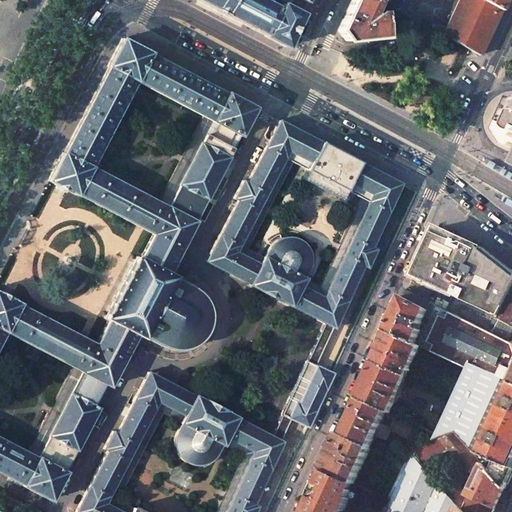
[(197,0),(214,9),(214,10),(226,16),(226,15),(265,35),(264,36),(286,47),(308,0),(279,0),(282,1),(280,7),(266,0),(197,0)]
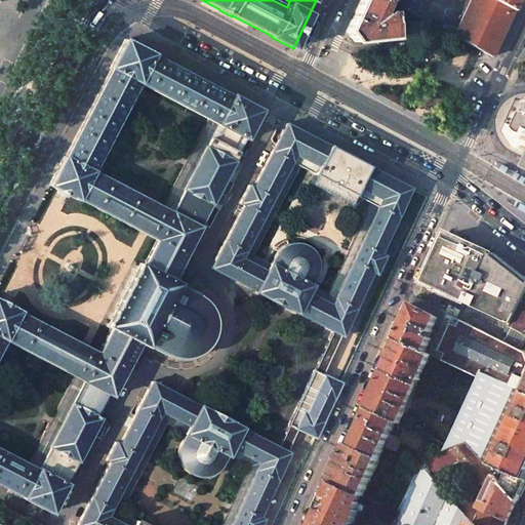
[(380,10),(385,0),(360,0),(346,31),(354,42),(395,38),(392,12),(386,12),(382,16),(380,13),(382,11),(380,10)]
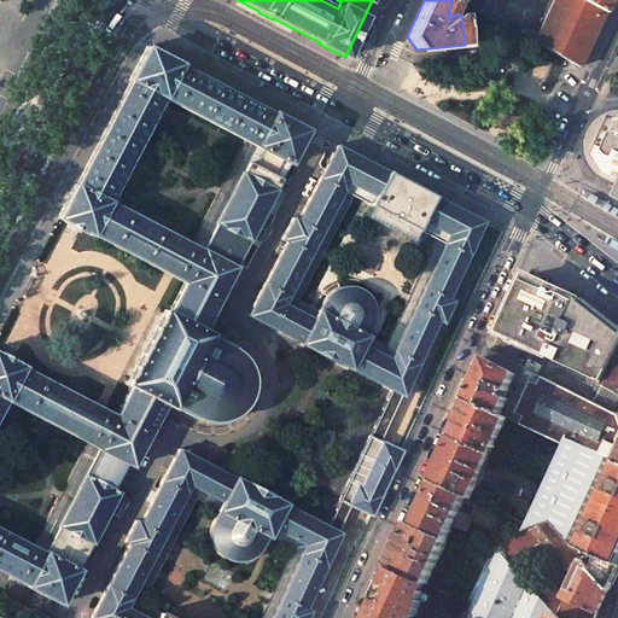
[(453,0),(466,6),(466,7),(478,13),(479,15),(485,0),(453,0)]
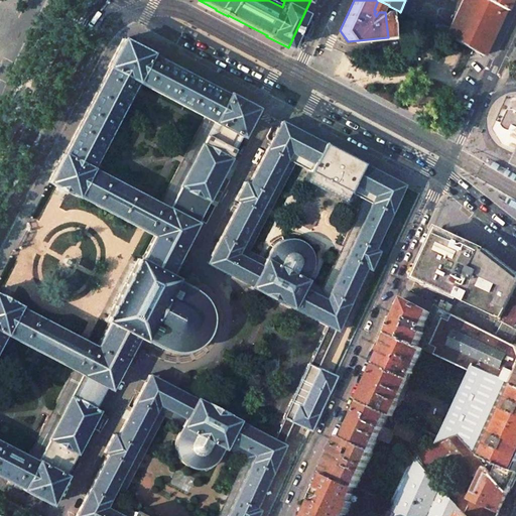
[(504,10),(485,0),(452,0),(460,4),(444,35),(461,43),(472,49),(483,55),(504,10)]
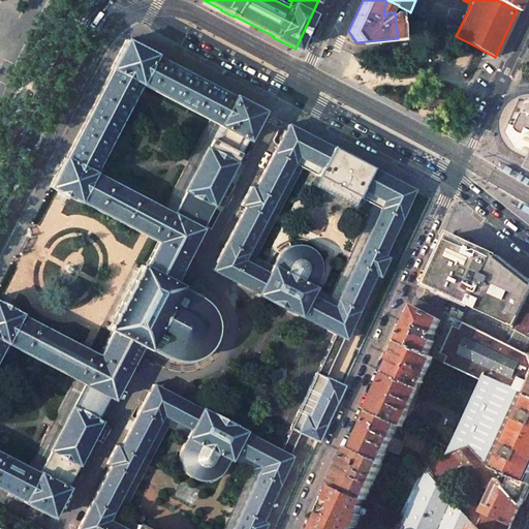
[(521,0),(497,0),(517,10),(521,0)]
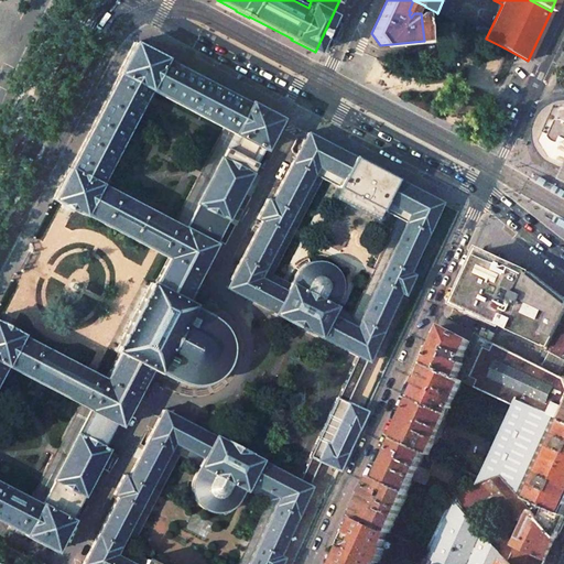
[(263,150),(280,119),(281,118),(249,101),(248,104),(165,60),(165,58),(134,42),(118,73),(119,74),(71,169),(68,167),(61,183),(52,198),(53,199),(58,202),(63,204),(72,209),(78,213),(84,216),(85,214),(149,248),(158,252),(167,258),(154,283),(150,282),(114,350),(118,353),(105,379),(94,373),(84,368),(21,336),(22,334),(10,327),(1,323),(0,322),(0,521),(24,534),(24,535),(31,539),(55,552),(72,520),(71,519),(83,496),(84,496),(109,449),(108,448),(120,425),(141,384),(149,389),(158,373),(156,373),(156,372),(158,370),(169,377),(174,379),(177,381),(181,382),(184,383),(188,384),(196,384),(201,384),(207,383),(213,380),(219,376),(224,370),(225,371),(230,361),(229,360),(230,359),(231,354),(231,346),(230,340),(228,334),(224,326),(217,320),(209,314),(202,311),(204,306),(194,302),(196,296),(198,297),(208,280),(199,274),(205,263),(214,268),(251,197),(241,193),(251,173),(257,162),(263,150)]
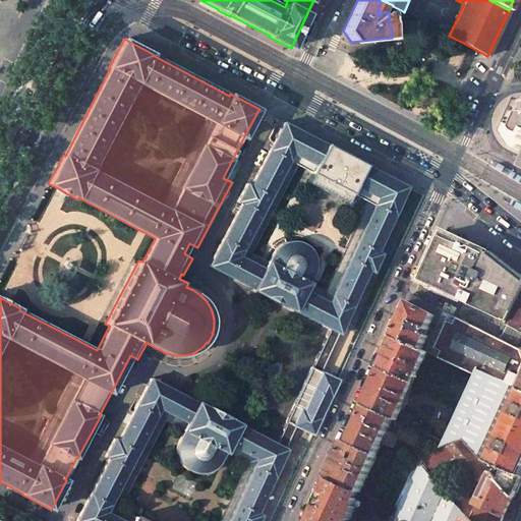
[(520,93),(509,99),(499,107),(495,119),(496,133),(496,134),(502,147),(510,153),(520,157),(520,93)]
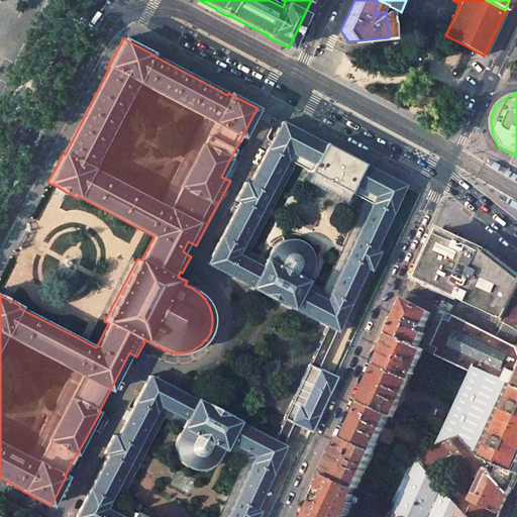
[(256,516),(260,511),(255,509),(285,446),(283,445),(293,423),(291,422),(298,406),(302,407),(311,387),(308,385),(316,368),(318,369),(335,331),(337,331),(366,269),(371,271),(379,251),(375,249),(404,186),(362,164),(325,144),(282,121),(271,141),(268,139),(267,136),(262,146),(267,149),(248,184),(245,182),(235,200),(239,202),(207,264),(250,287),(250,288),(292,310),(293,308),(326,326),(274,440),(238,422),(239,420),(196,398),(195,399),(149,375),(117,437),(113,435),(104,453),(108,455),(76,516),(256,516)]
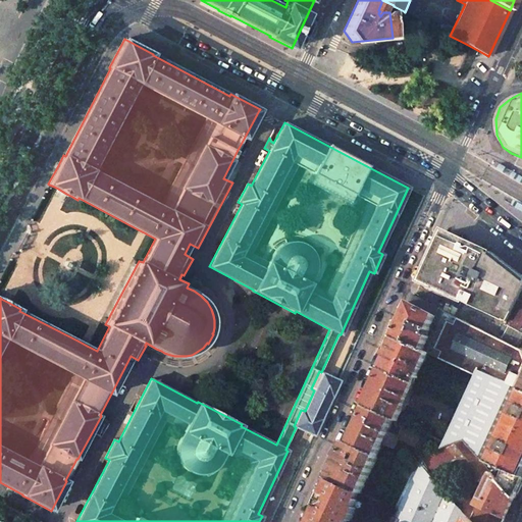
[(444,232),(421,281),(463,301),(456,316),(502,340),(521,301),(521,277),(512,269),(490,253),(466,242),(446,231),(445,231),(444,231),(444,232)]
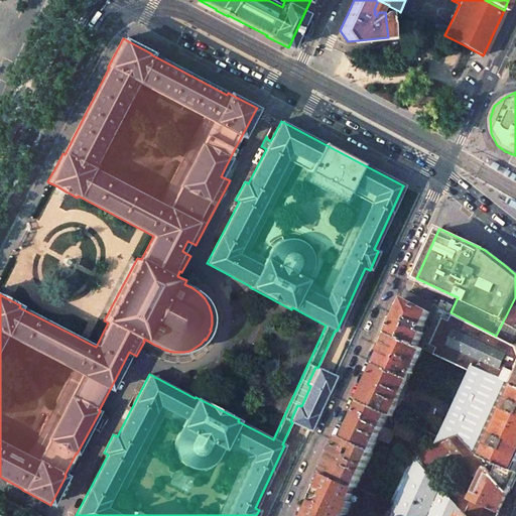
[(409,291),(390,334),(394,336),(417,346),(436,304),(409,291)]
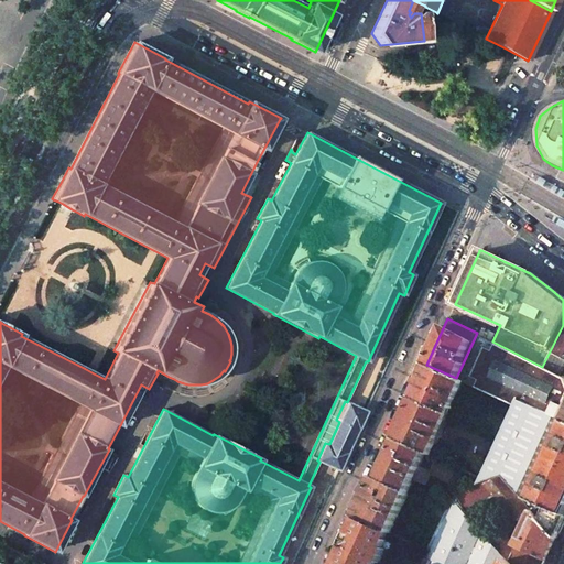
[(563,325),(542,367),(560,376),(563,367),(563,325)]
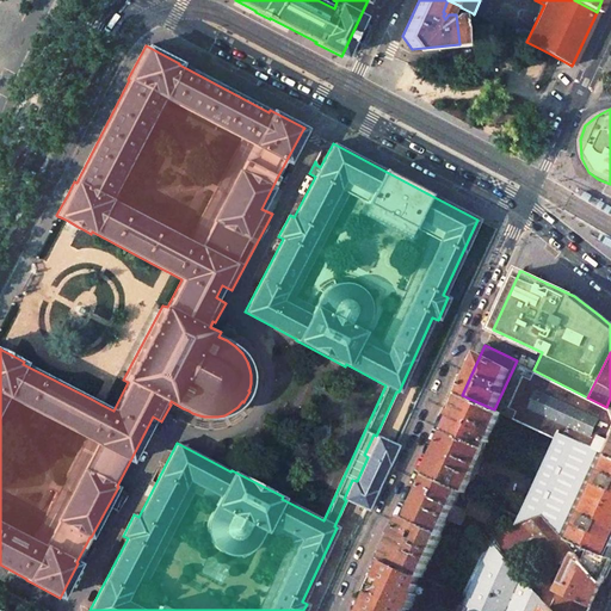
[(534,370),(517,360),(494,409),(504,414),(559,439),(561,432),(604,452),(610,437),(610,408),(606,407),(587,397),(534,370)]
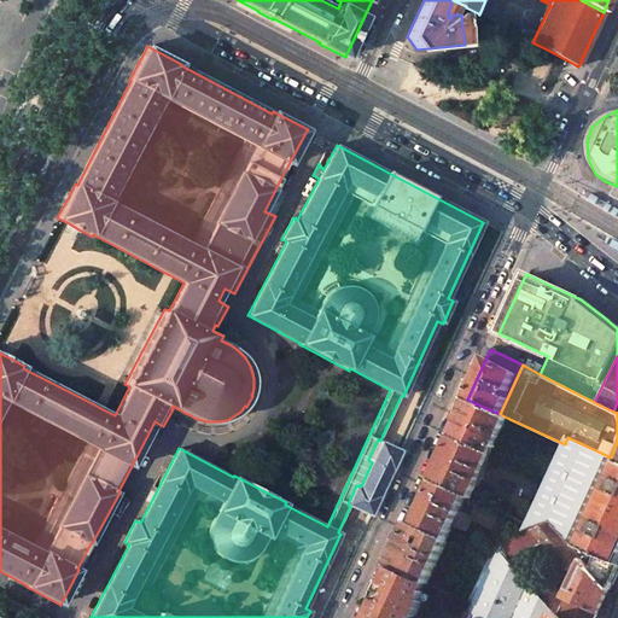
[(472,402),(456,438),(493,455),(496,448),(497,449),(499,447),(497,445),(509,419),(500,414),(472,402)]
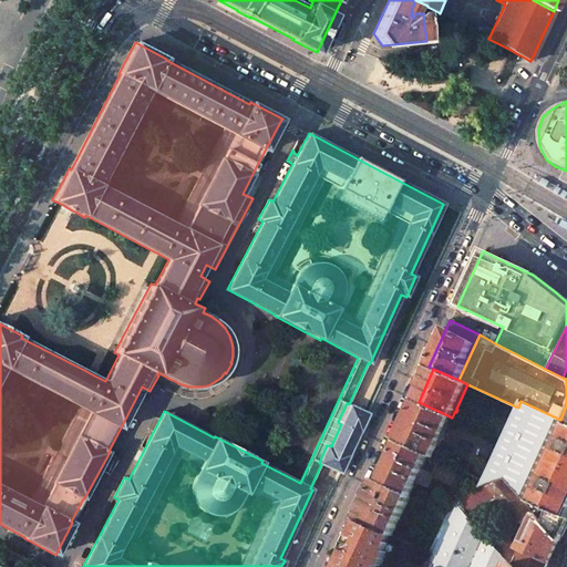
[(566,422),(560,420),(521,401),(518,408),(484,481),(481,488),(506,480),(544,523),(550,509),(566,517),(566,422)]
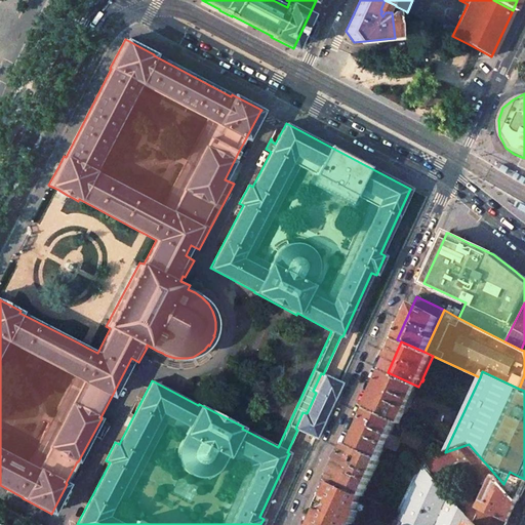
[(388,372),(370,409),(402,423),(418,387),(388,372)]
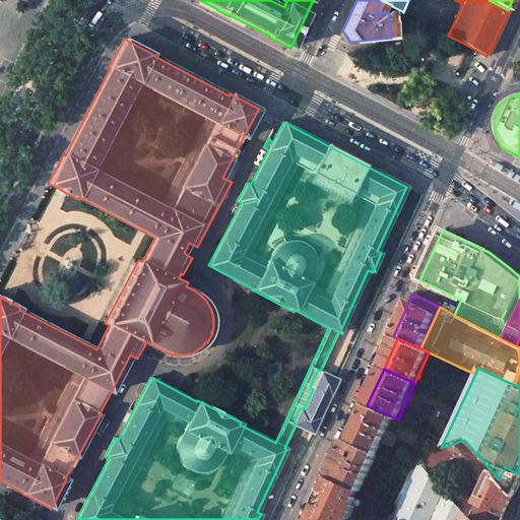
[(338,380),(320,371),(318,370),(310,387),(313,389),(304,409),(300,408),(293,425),(295,426),(312,434),(338,380)]
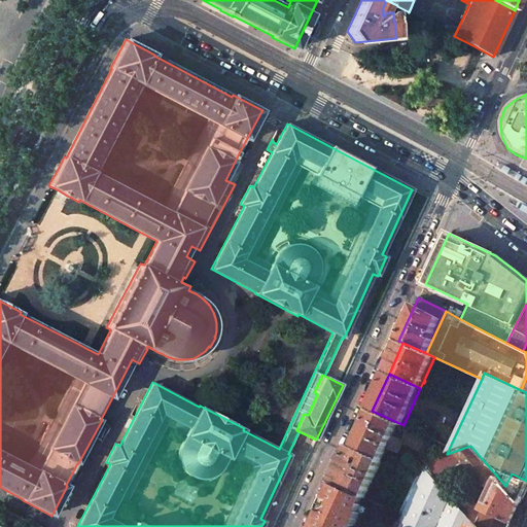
[(372,411),(354,448),(382,461),(385,454),(386,453),(388,448),(398,453),(402,444),(422,453),(429,437),(403,425),(372,411)]
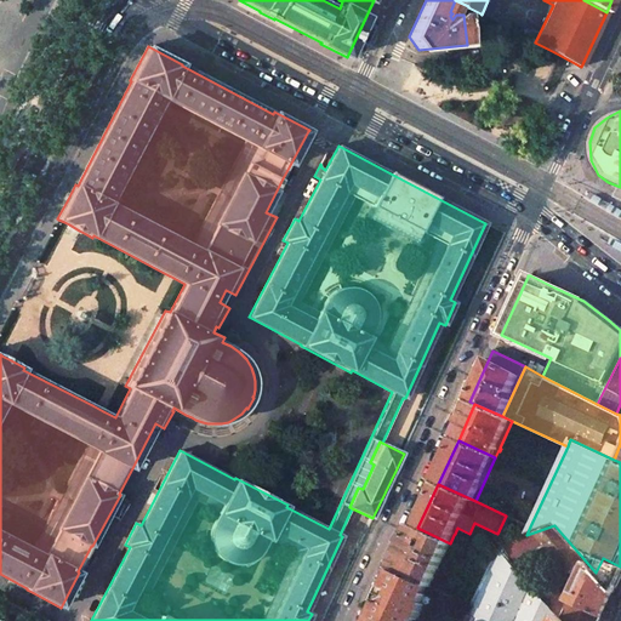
[(412,525),(393,570),(428,586),(431,587),(450,543),(417,528),(412,525)]
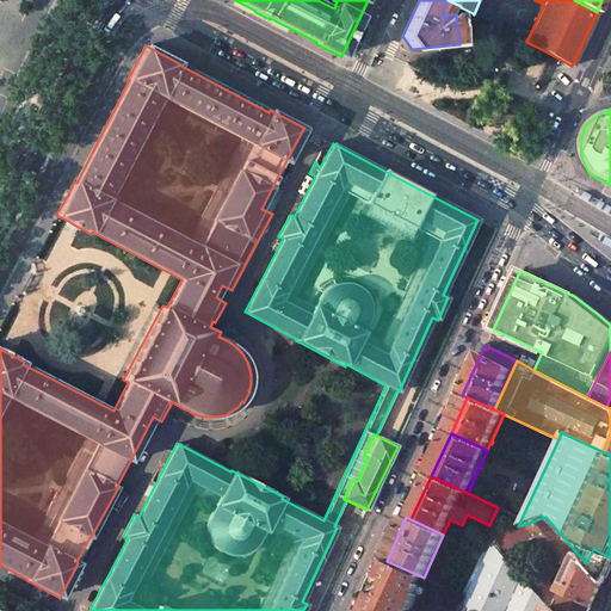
[(554,610),(591,610),(604,584),(586,563),(545,517),(518,526),(488,537),(493,541),(506,557),(538,537),(542,541),(539,543),(544,549),(547,547),(569,572),(560,592),(547,578),(532,567),(524,578),(554,610)]
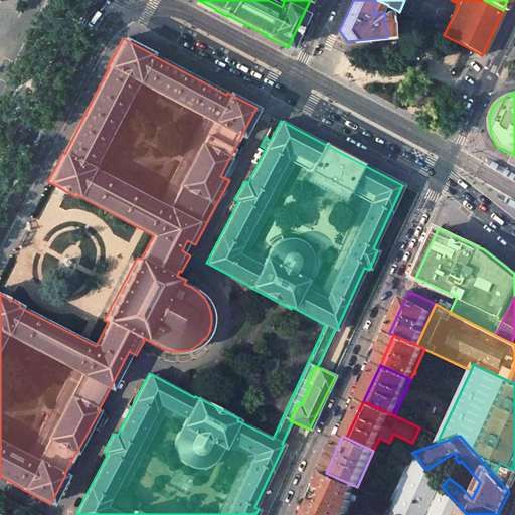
[(467,514),(442,487),(426,470),(415,456),(409,468),(393,503),(386,514),(467,514)]
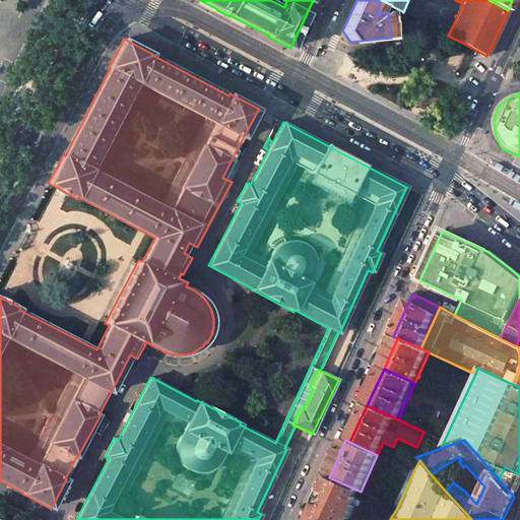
[(514,497),(519,481),(519,474),(505,467),(499,479),(514,497)]
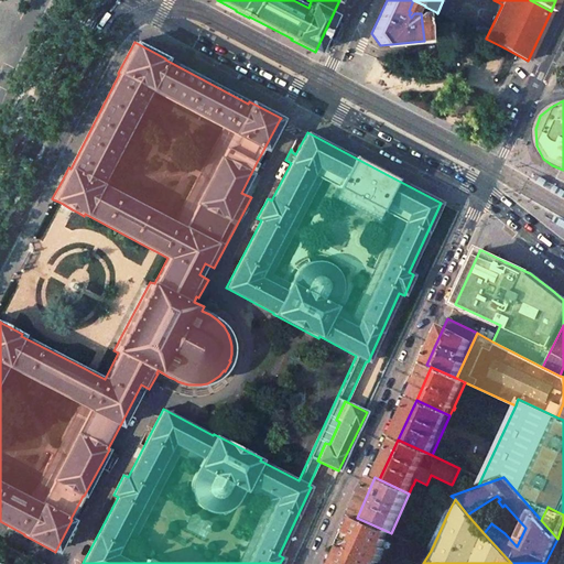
[(367,563),(370,559),(375,561),(376,560),(380,562),(386,549),(383,548),(388,540),(386,539),(389,532),(357,518),(335,563),(367,563)]
